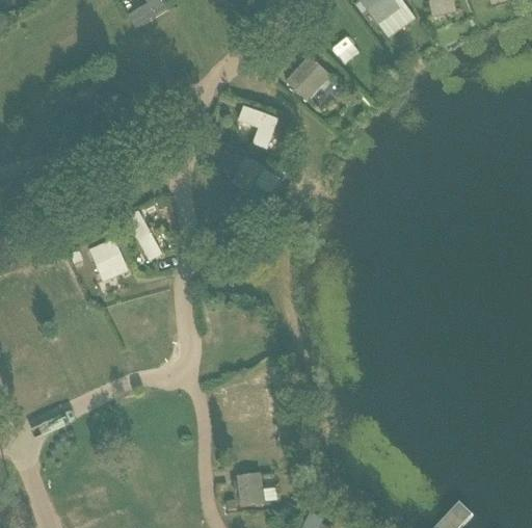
[(122,0),(126,11),(144,4),(142,0),(122,0)]
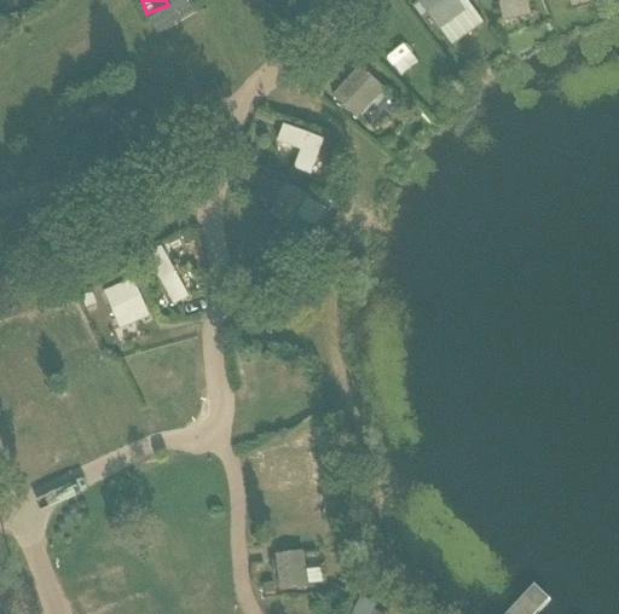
[(168,0),(171,5),(149,15),(155,25),(191,7),(186,0),(168,0)]
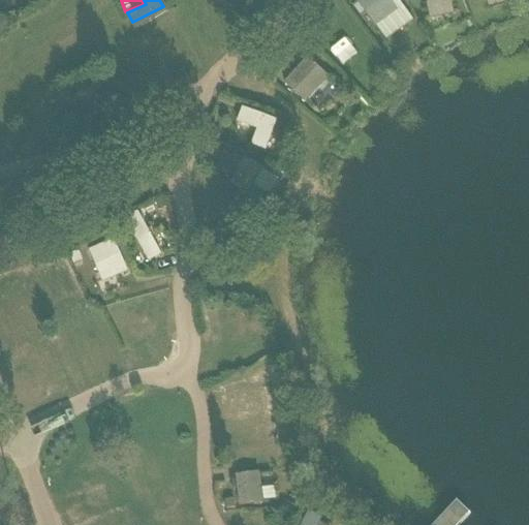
[(358,0),(385,37),(413,17),(401,0),(358,0)]
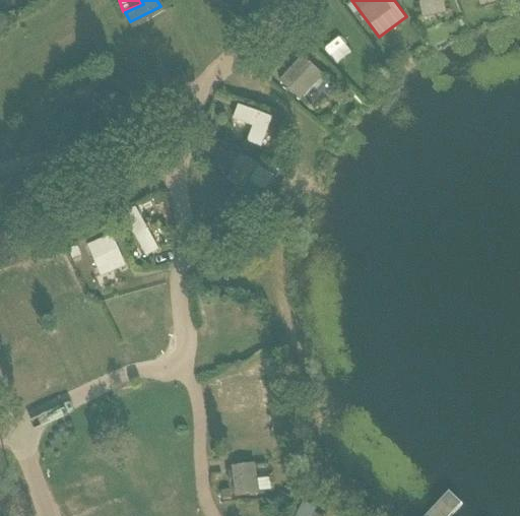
[(417,0),(421,15),(447,9),(444,0),(417,0)]
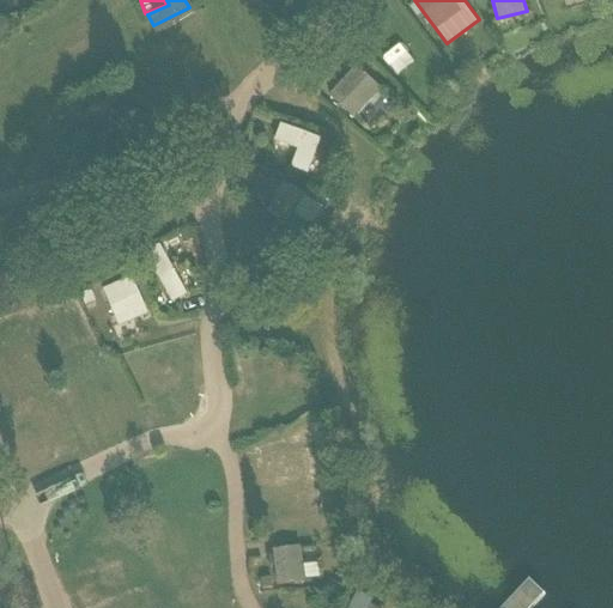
[(381,50),(395,68),(412,55),(396,36),(381,50)]
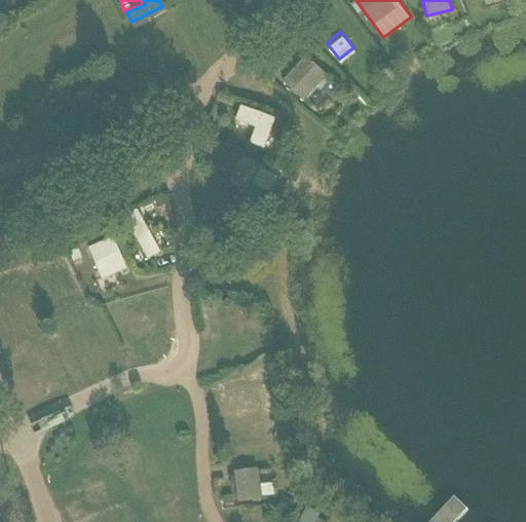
[(305,100),(328,74),(306,54),(284,80),(305,100)]
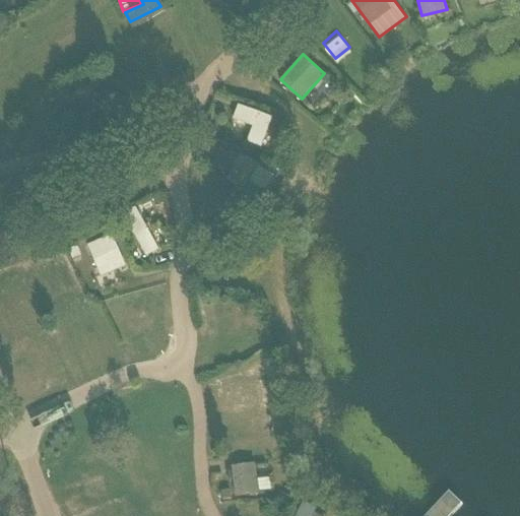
[(252,124),(247,141),(262,145),(271,114),(236,104),(232,118),(252,124)]
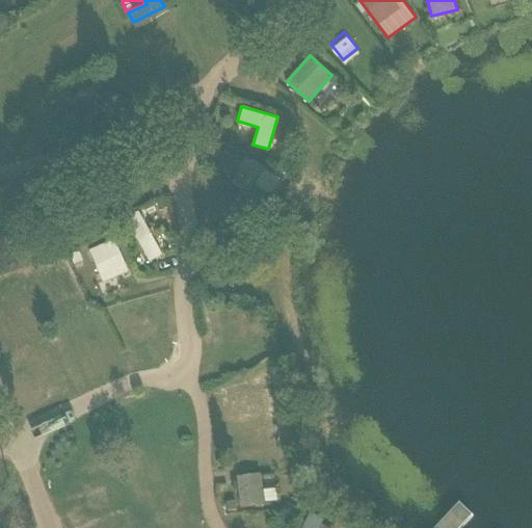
[(271,193),(281,174),(243,156),(230,183),(250,192),(254,185),(271,193)]
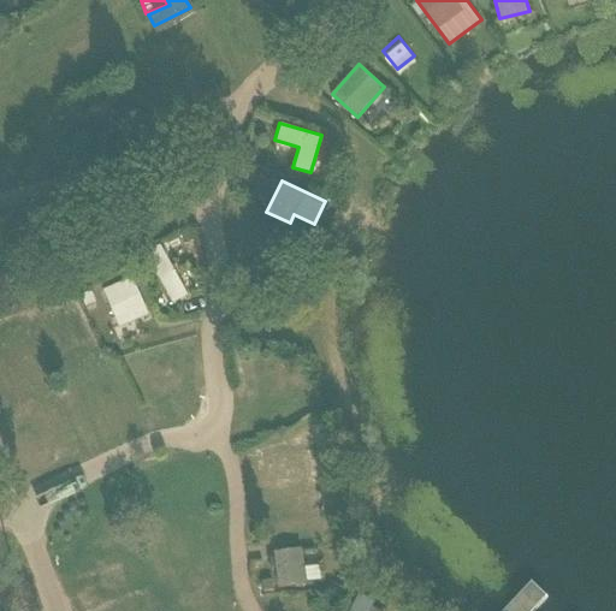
[(170,302),(185,295),(164,243),(147,250),(170,302)]
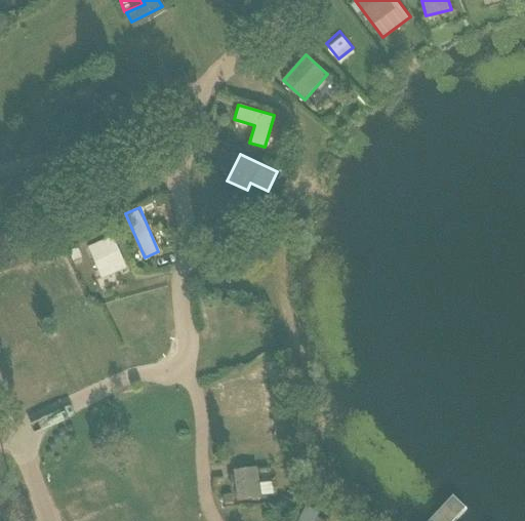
[(87,244),(102,277),(127,266),(113,233),(87,244)]
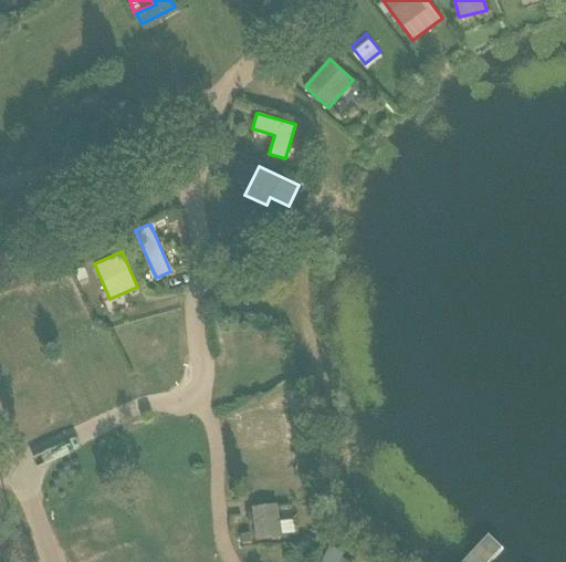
[(67,314),(84,306),(67,271),(35,287),(46,310),(62,303),(67,314)]
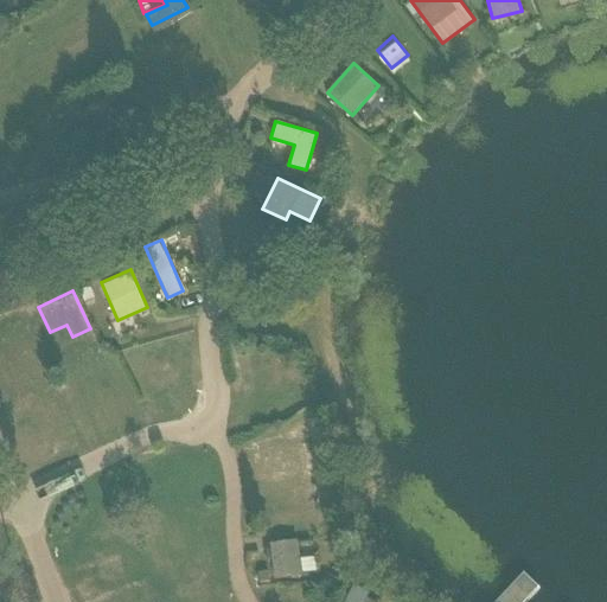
[(151,383),(191,373),(183,337),(141,346),(151,383)]
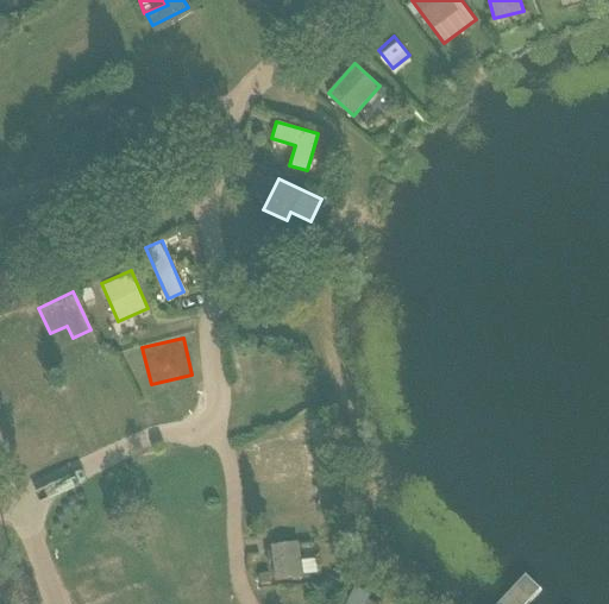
[(0,406),(16,445),(69,425),(52,383),(0,403),(0,406)]
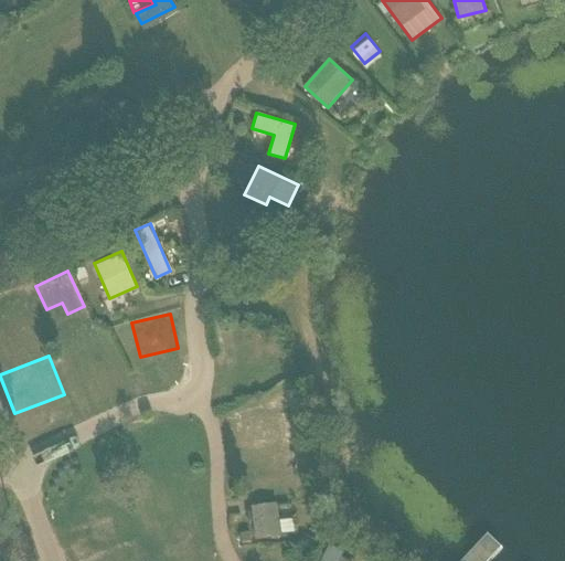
[(288,437),(286,416),(273,419),(270,405),(240,409),(244,448),(276,445),(275,438),(288,437)]
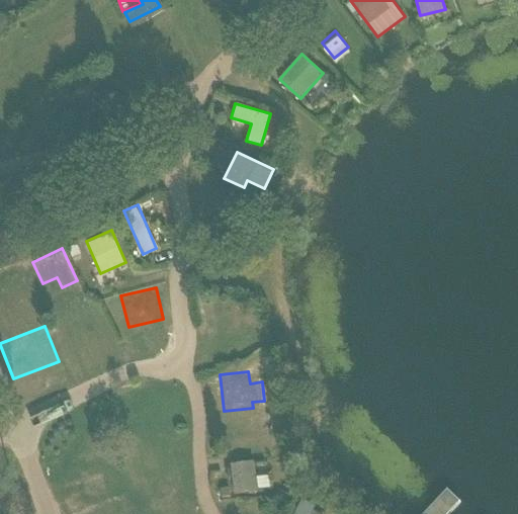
[(252,458),(230,461),(235,492),(270,487),(268,473),(255,475),(252,458)]
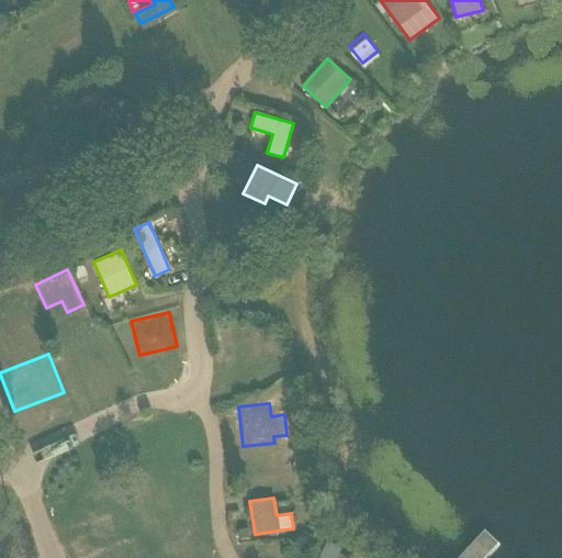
[(484,557),(492,550),(479,537),(458,557),(484,557)]
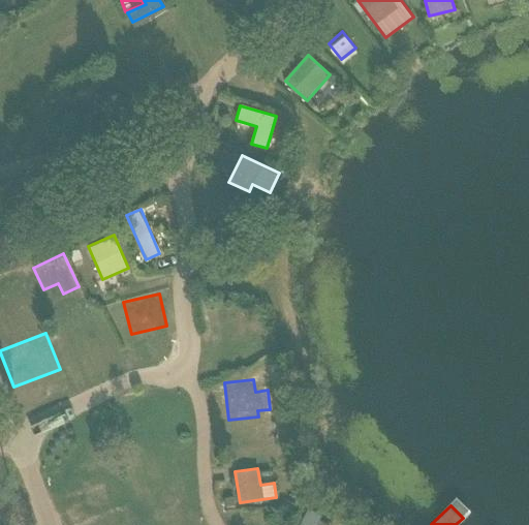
[(315,524),(319,514),(303,508),(298,524),(315,524)]
